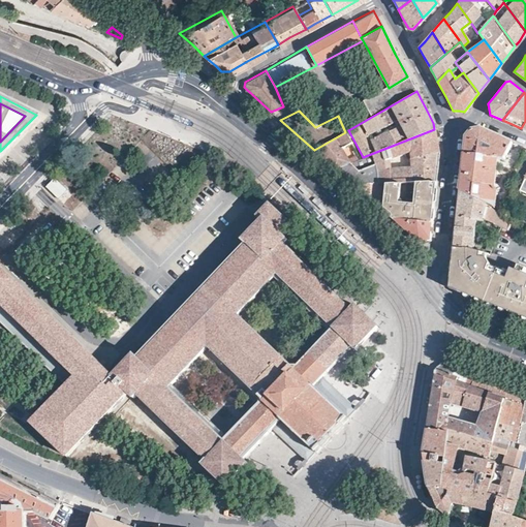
[(463,141),(462,151),(502,157),(511,141),(481,126),(469,127),(464,135),(463,141)]
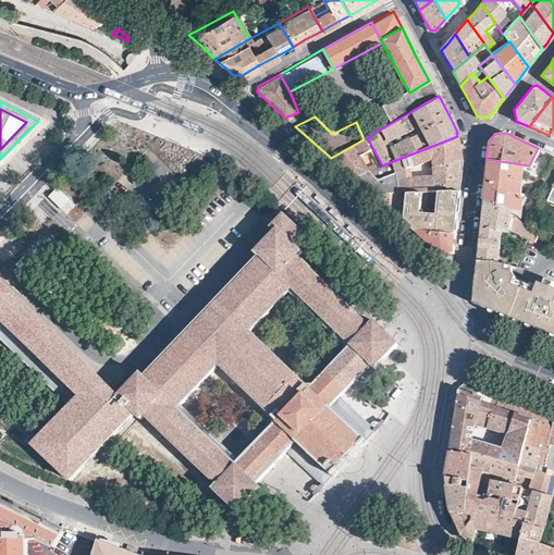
[(462,158),(457,136),(382,165),(367,171),(352,176),(361,185),(371,194),(403,193),(458,190),(458,186),(462,160),(462,158)]
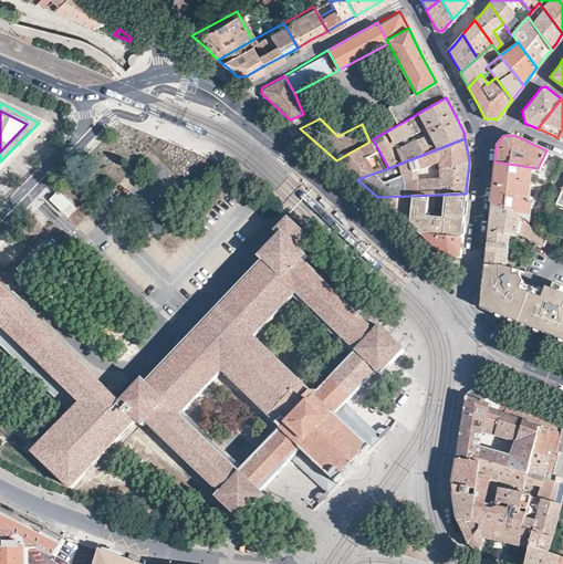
[(369,142),(336,160),(346,169),(357,179),(373,174),(365,158),(375,153),(369,142)]
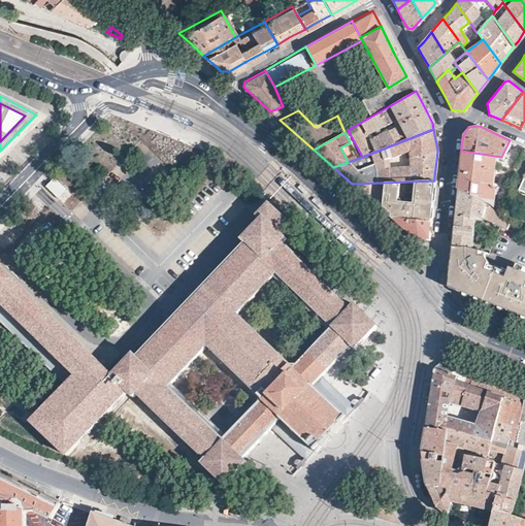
[(459,170),(457,188),(492,206),(494,188),(491,185),(495,156),(461,151),(459,170)]
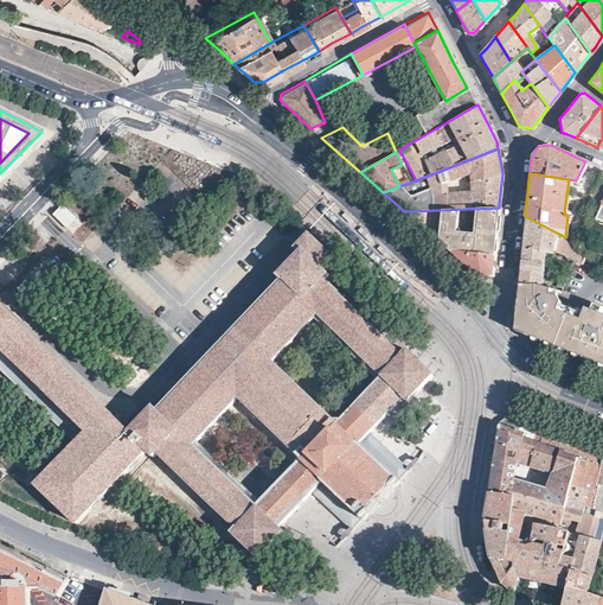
[(46,215),(62,229),(75,217),(61,202),(46,215)]
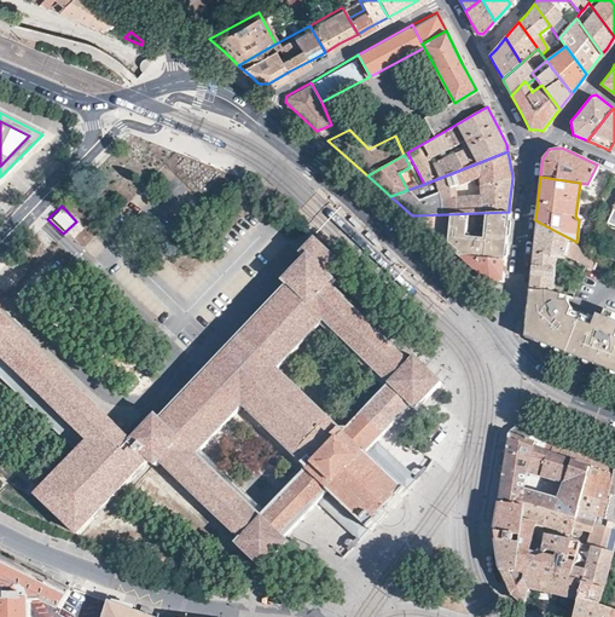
[(509,212),(447,214),(445,243),(451,248),(458,255),(503,260),(505,244),(506,226),(509,212)]
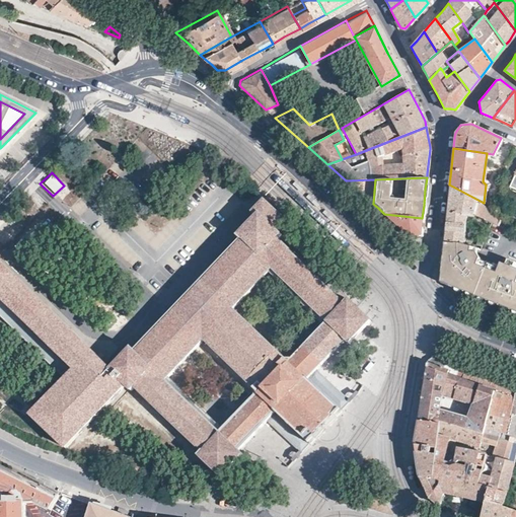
[(293,179),(290,182),(298,190),(301,188),(293,179)]
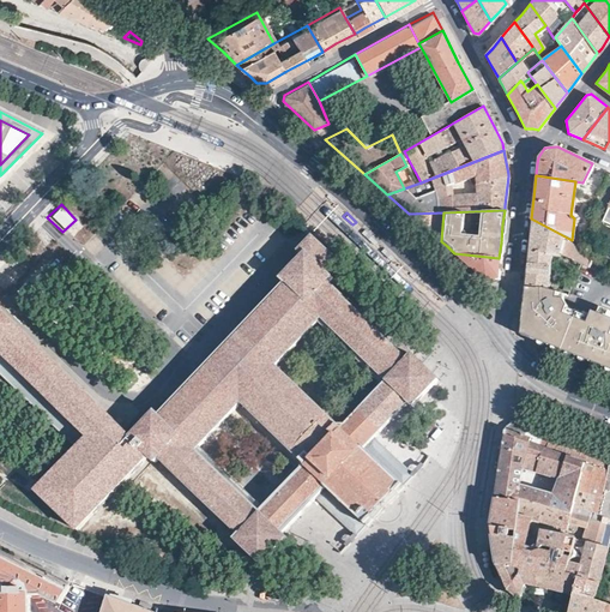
[(444,213),(409,214),(427,229),(441,241),(444,213)]
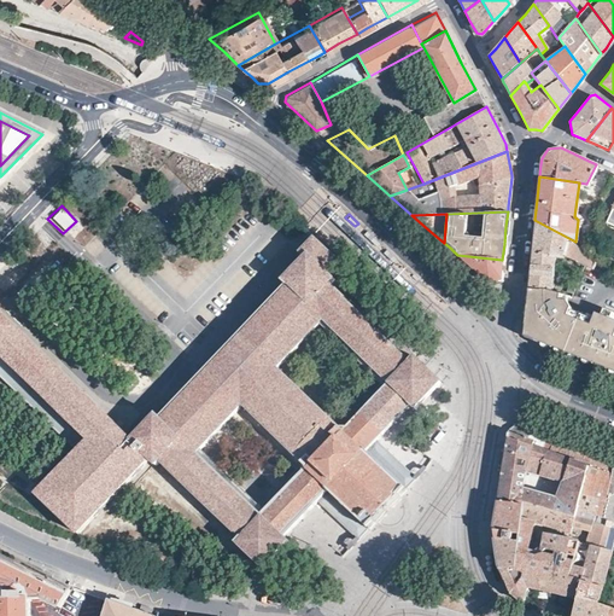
[(571,239),(534,220),(531,251),(530,263),(527,286),(551,288),(553,272),(555,253),(560,255),(561,254),(576,261),(582,263),(590,267),(595,262),(577,247),(569,242),(571,239)]
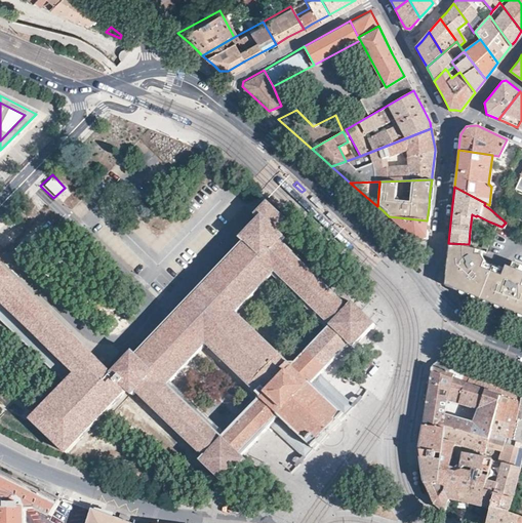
[(346,428),(346,427),(345,426),(345,424),(344,423),(343,421),(343,420),(342,419),(346,415),(345,414),(354,405),(354,404),(320,371),(349,342),(353,345),(375,321),(358,305),(353,299),(349,303),(279,236),(282,232),(277,228),(288,216),(266,195),(253,209),(257,213),(239,233),(243,237),(131,353),(127,349),(108,369),(124,386),(128,390),(126,392),(128,394),(130,392),(132,390),(200,455),(197,458),(221,481),(243,458),(239,454),(269,424),(304,457),(305,456),(304,455),(312,447),(314,448),(318,444),(320,445),(321,445),(322,446),(323,446),(324,447),(326,447),(327,447),(328,447),(330,447),(331,447),(332,447),(333,447),(335,446),(336,446),(337,445),(338,444),(339,444),(340,443),(342,442),(343,441),(344,440),(344,438),(345,437),(345,436),(346,435),(346,433),(346,432),(346,431),(346,429),(346,428)]
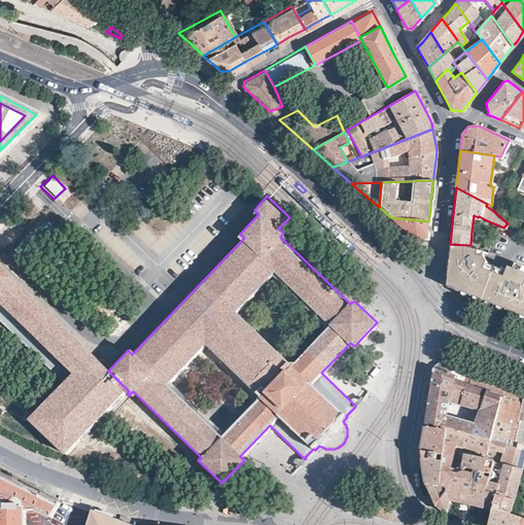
[(311,196),(309,198),(319,209),(322,206),(311,196)]
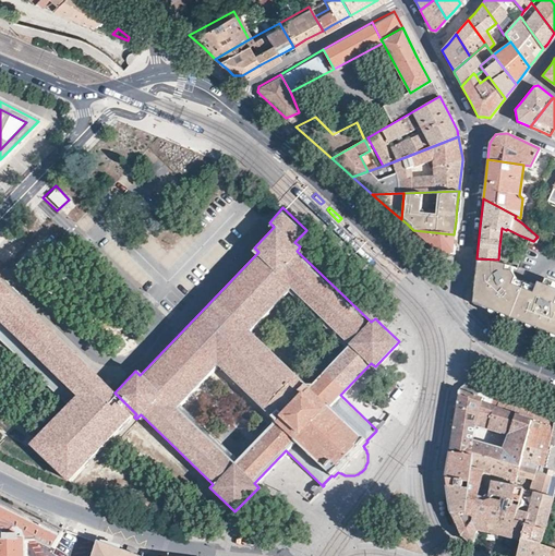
[(300,213),(297,215),(305,224),(309,220),(300,213)]
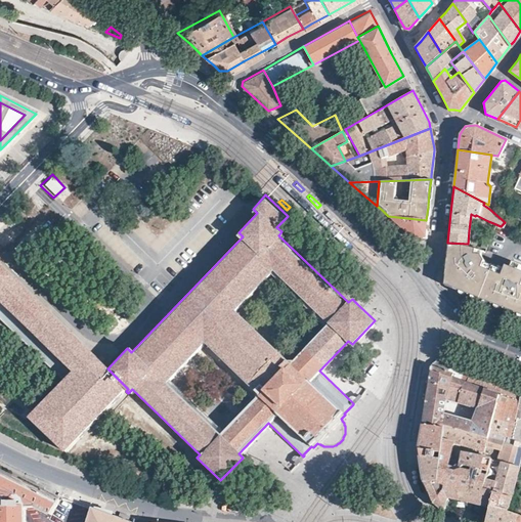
[(327,210),(323,213),(332,220),(335,218),(327,210)]
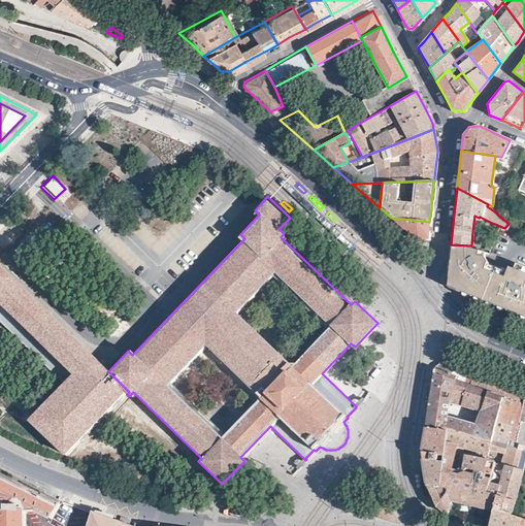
[(297,214),(295,217),(305,227),(308,224),(297,214)]
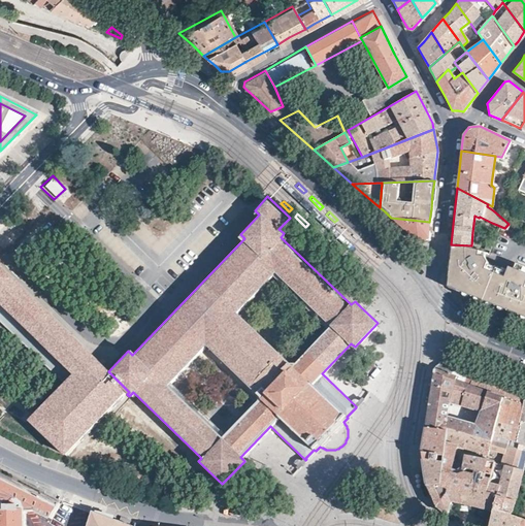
[(429,222),(391,218),(405,229),(418,240),(428,238),(428,231),(429,222)]
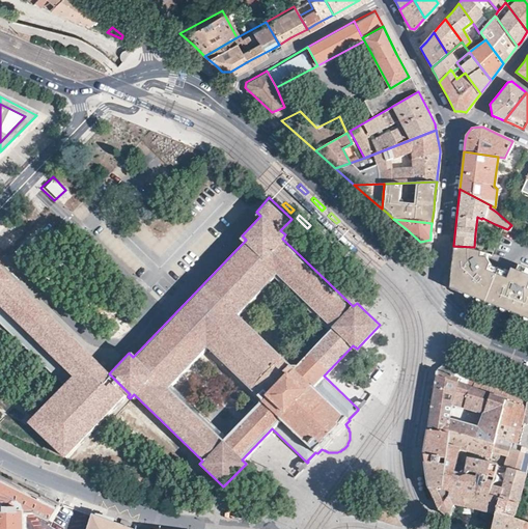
[(315,230),(312,232),(321,241),(324,238),(315,230)]
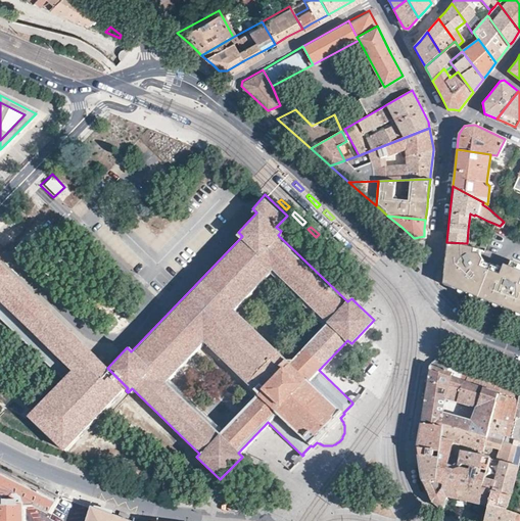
[(478,245),(483,246),(486,237),(482,235),(478,245)]
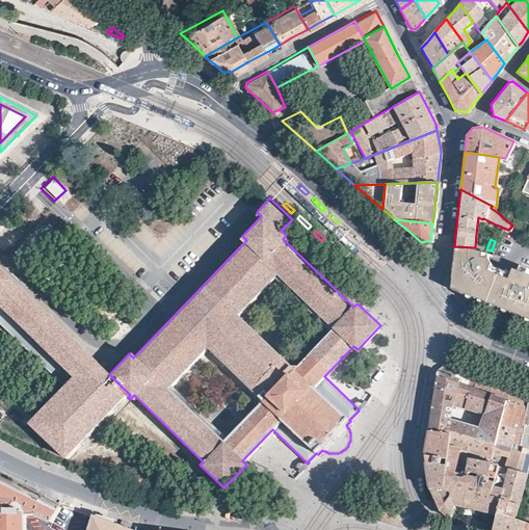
[(454,246),(452,256),(472,257),(487,263),(485,252),(475,247),(454,246)]
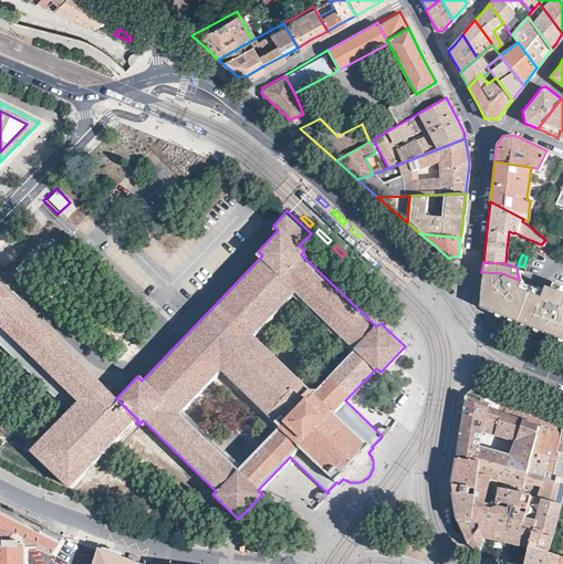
[(543,290),(519,280),(502,273),(481,272),(481,277),(480,284),(479,295),(489,311),(493,312),(519,322),(546,333),(562,340),(562,293),(544,286),(543,290)]
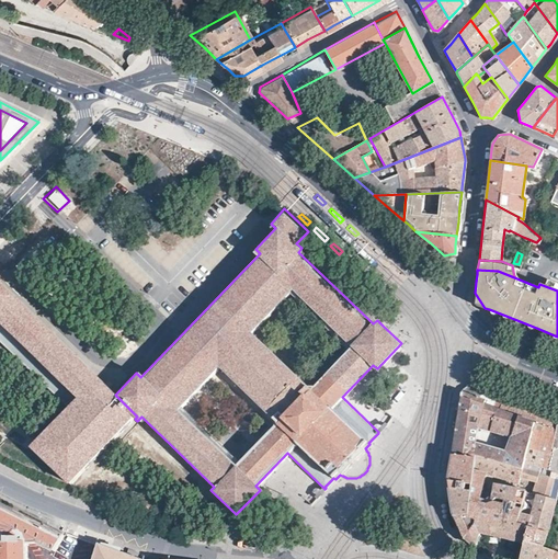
[(13,296),(0,283),(0,323),(75,396),(26,445),(65,482),(133,412),(115,395),(13,296)]
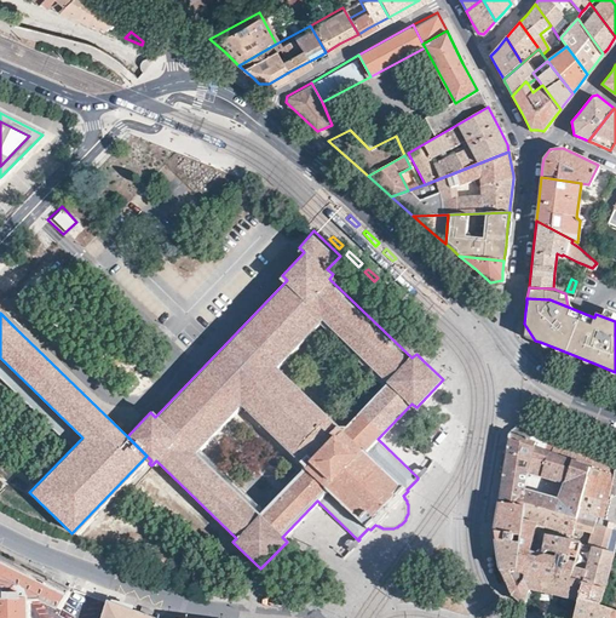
[(505,456),(501,481),(499,501),(522,504),(522,501),(574,515),(576,507),(602,515),(614,463),(609,461),(574,446),(547,434),(542,450),(534,446),(535,442),(528,439),(531,428),(520,423),(510,429),(505,456)]
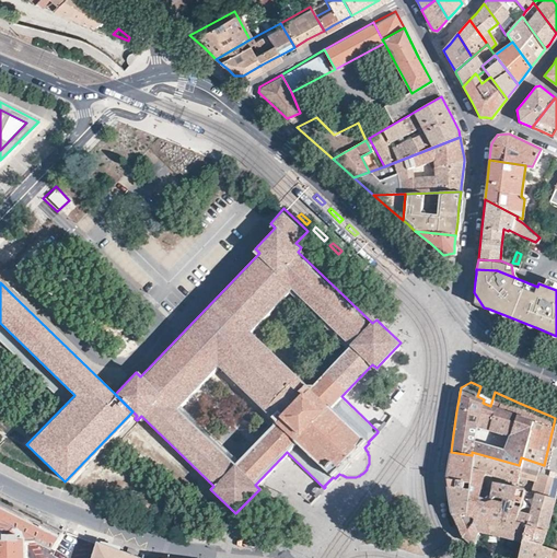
[(556,418),(555,418),(544,465),(521,457),(519,465),(534,471),(532,479),(530,489),(533,490),(553,497),(556,478),(556,418)]
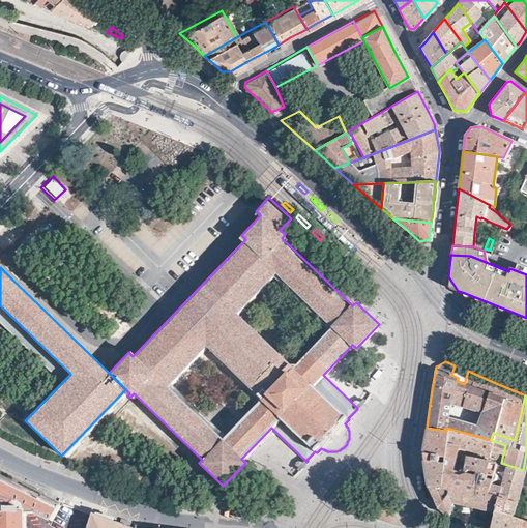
[(444,461),(446,431),(427,428),(422,453),(422,456),(426,481),(427,482),(427,485),(440,484),(443,468),(444,461)]
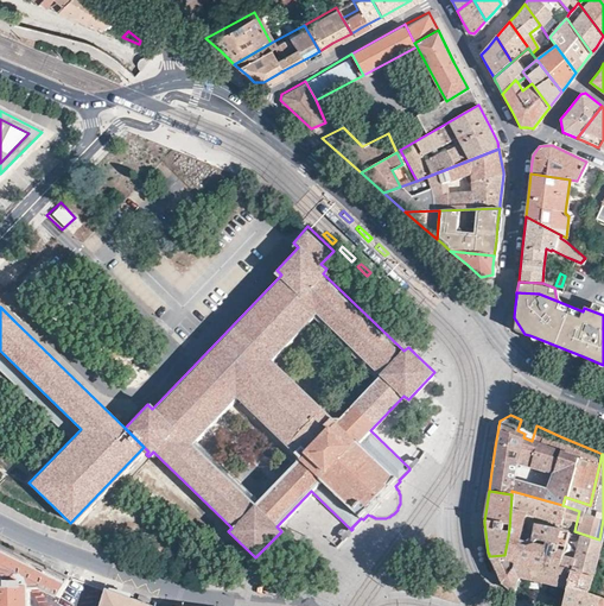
[(566,517),(577,521),(579,511),(563,505),(512,491),(512,494),(509,529),(508,537),(504,555),(489,556),(496,572),(501,567),(507,561),(509,559),(510,556),(512,554),(513,551),(514,547),(516,541),(525,511),(564,523),(566,517)]
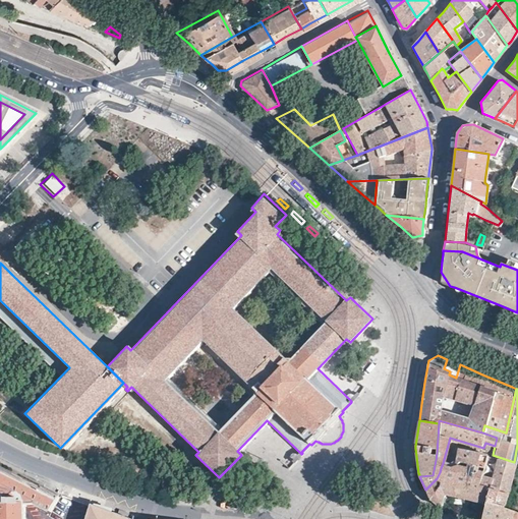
[(467,462),(482,466),(485,453),(458,449),(455,462),(457,460),(467,462)]
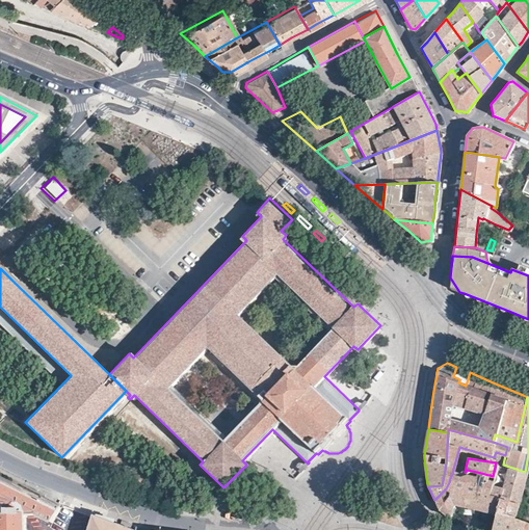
[(506,466),(502,487),(491,485),(488,495),(499,498),(496,509),(514,517),(525,472),(506,466)]
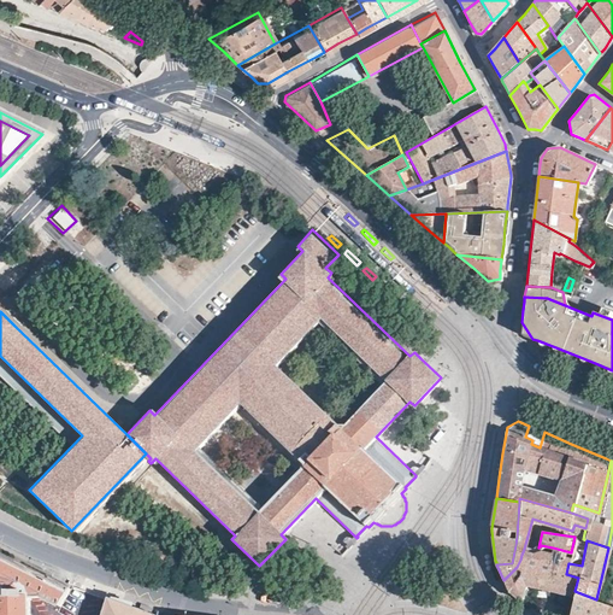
[(524,584),(573,596),(575,591),(578,578),(566,574),(569,563),(571,552),(553,548),(552,555),(536,550),(532,554),(531,555),(529,557),(528,560),(526,562),(525,563),(525,564),(524,568),(523,570),(522,574),(520,574),(508,589),(522,599),(524,584)]
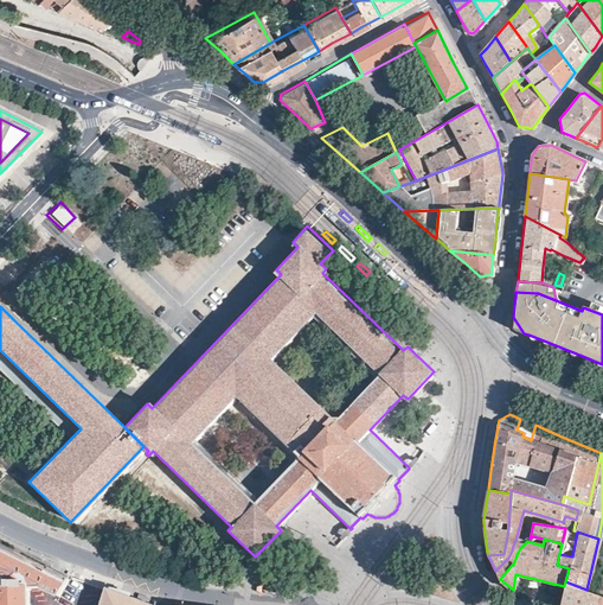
[(523,546),(524,545),(515,540),(513,546),(512,551),(511,553),(510,555),(508,558),(506,560),(500,566),(495,571),(500,579),(512,565),(513,565),(514,561),(515,559),(517,555),(517,554),(518,553),(519,551),(520,548),(523,546)]
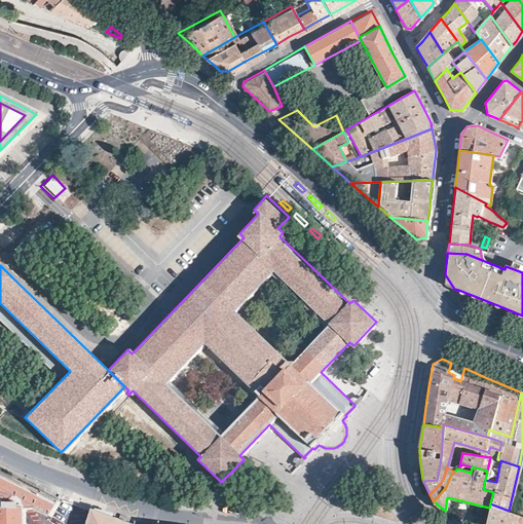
[(0,523),(24,523),(24,504),(34,504),(49,514),(57,499),(49,495),(40,490),(39,492),(0,472),(0,523)]
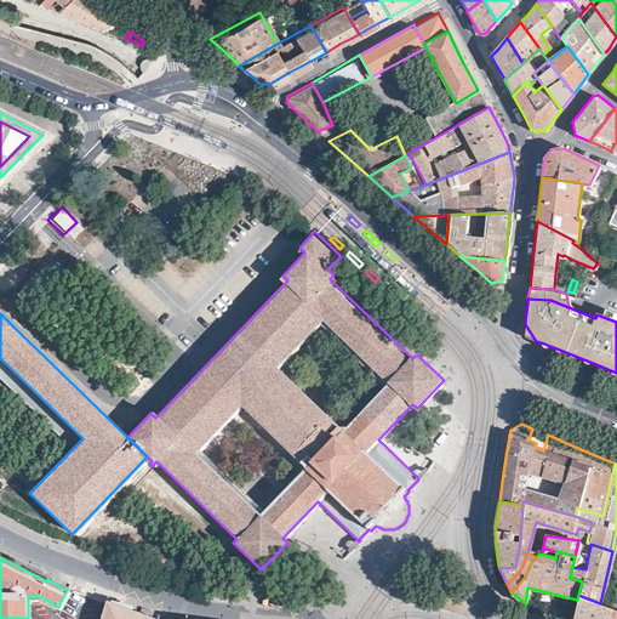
[(610,618),(613,608),(600,603),(578,595),(577,600),(572,618),(610,618)]
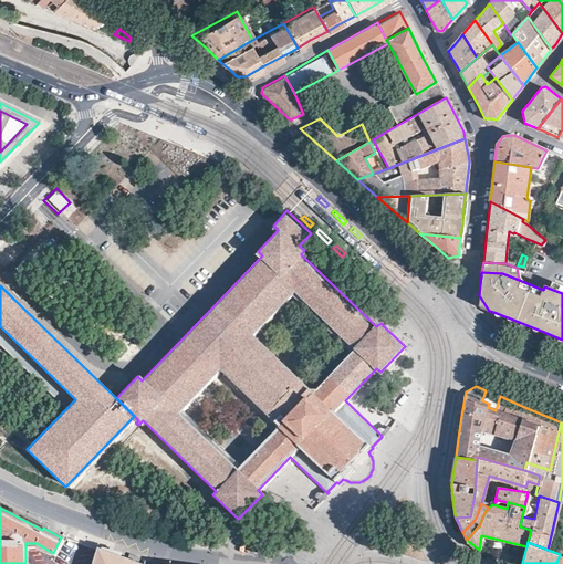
[(96,545),(91,563),(142,563),(143,563),(117,553),(116,555),(107,553),(108,550),(96,545)]
